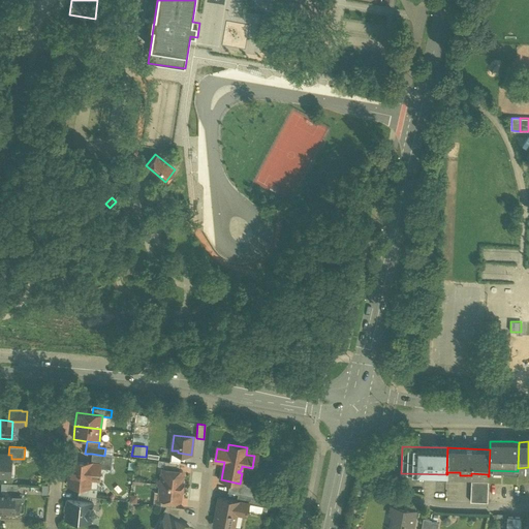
[(8,455),(0,454),(0,476),(10,477),(11,459),(11,455),(8,455)]
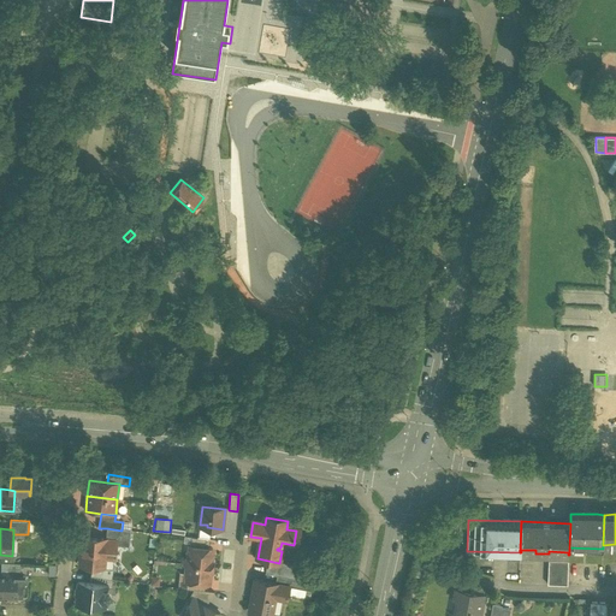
[(122,531),(107,528),(106,540),(106,542),(117,542),(116,543),(130,544),(131,531),(122,531)]
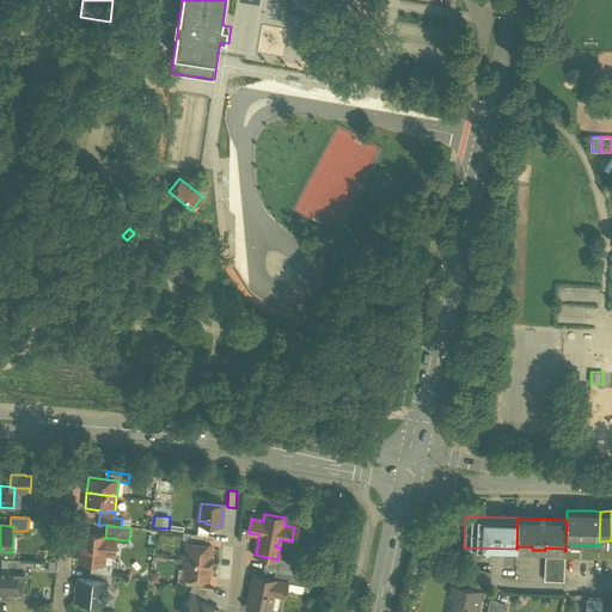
[(105,537),(83,534),(83,536),(84,536),(83,548),(81,548),(80,562),(92,563),(92,560),(103,561),(104,554),(114,555),(115,539),(116,538),(105,538),(105,537)]
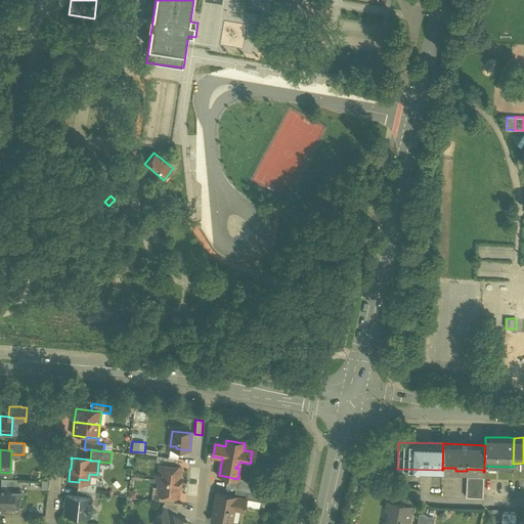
[(179,459),(164,457),(163,465),(178,467),(179,459)]
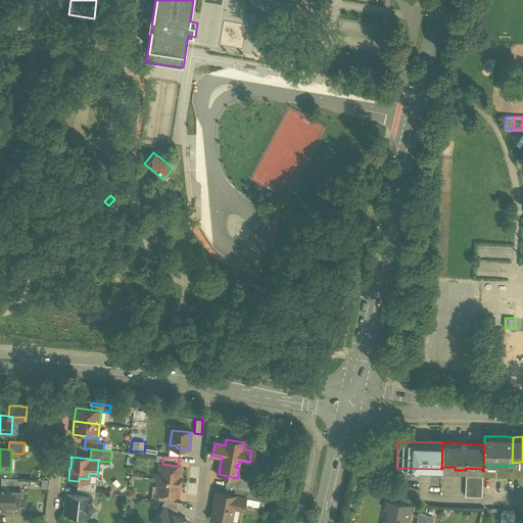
[(178,466),(162,464),(161,469),(159,470),(158,479),(181,481),(181,477),(179,477),(180,466),(178,466)]
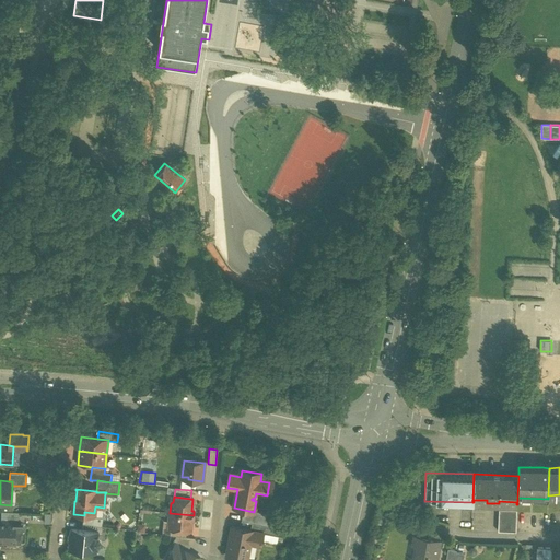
[(420,501),(408,501),(408,512),(420,512),(420,501)]
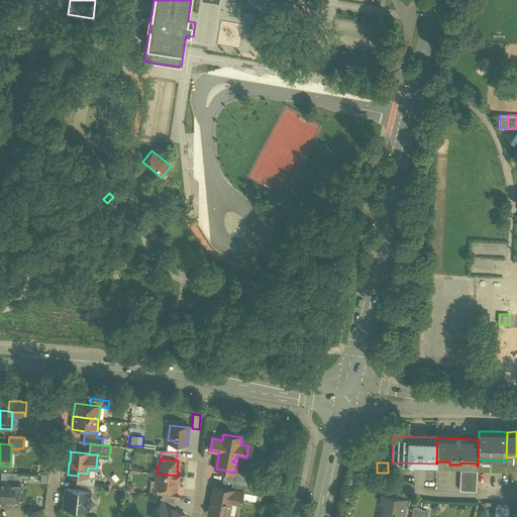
[(435,468),(418,467),(417,479),(423,479),(423,485),(435,485),(435,468)]
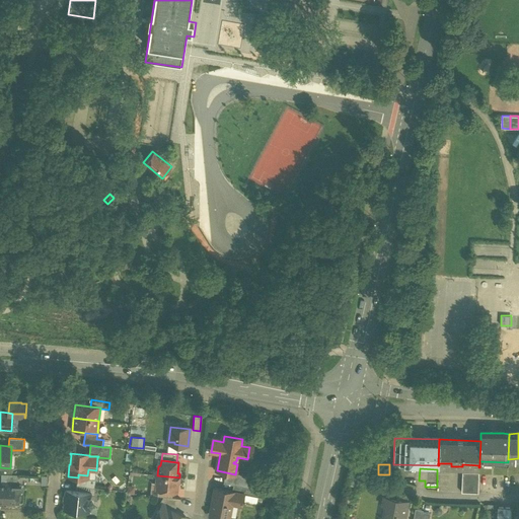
[(479,472),(462,472),(461,493),(478,493),(479,472)]
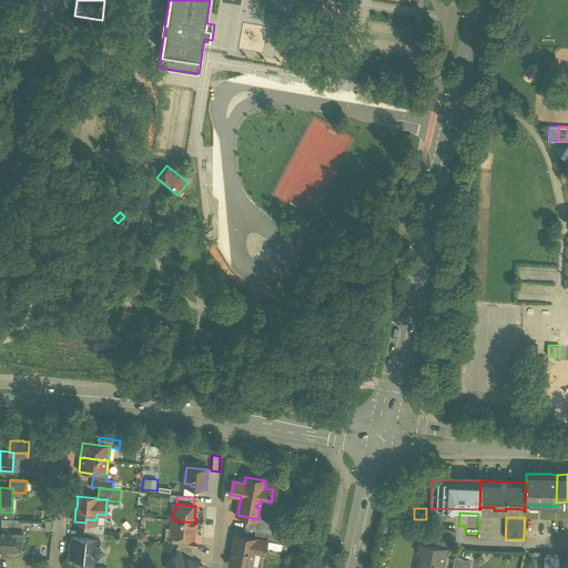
[(19,519),(1,519),(1,529),(14,529),(14,530),(19,531),(19,519)]
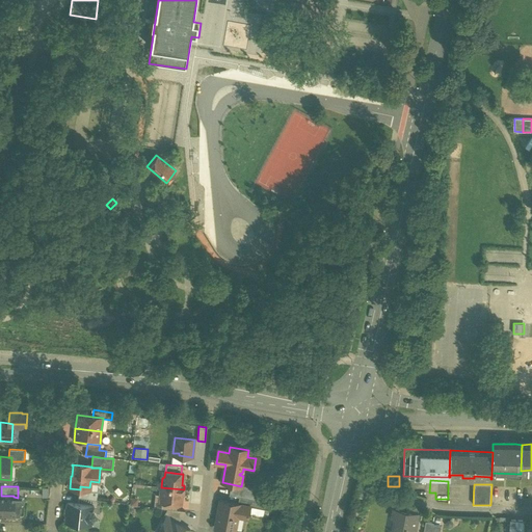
[(261,489),(246,486),(244,499),(258,501),(261,489)]
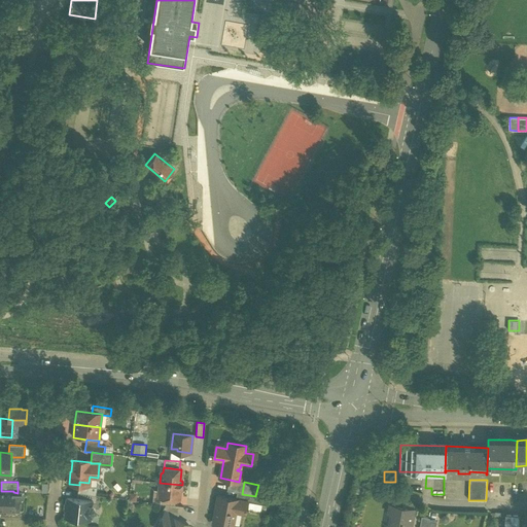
[(182,485),(160,483),(159,491),(161,494),(161,498),(176,499),(178,500),(179,489),(181,489),(182,485)]
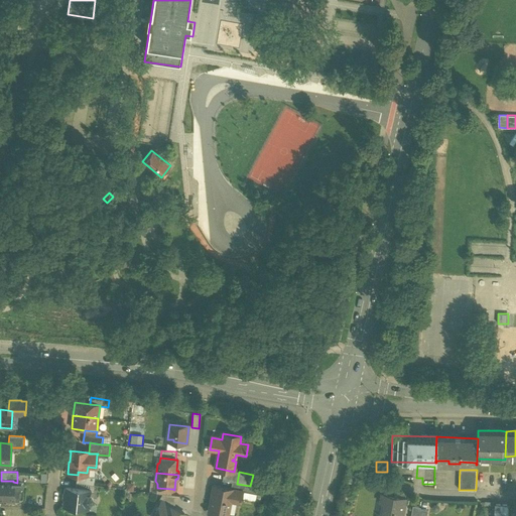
[(391,480),(365,475),(364,481),(377,484),(376,489),(389,492),(391,480)]
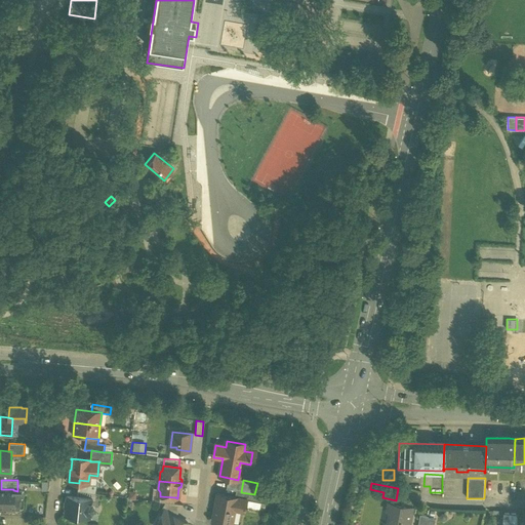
[(1,489),(0,488),(0,508),(12,509),(13,490),(13,489),(1,489)]
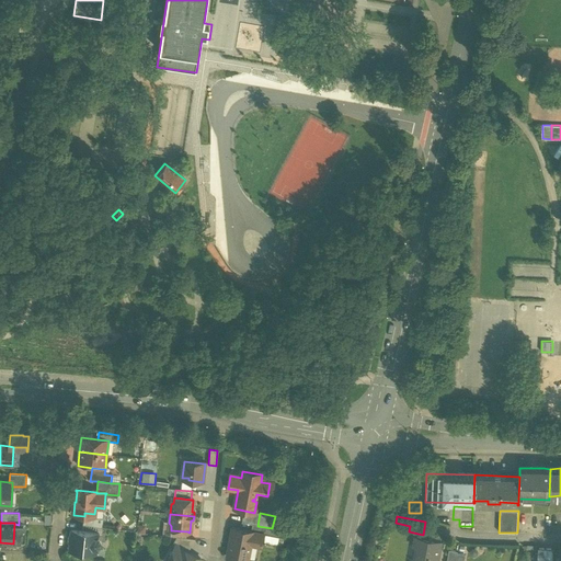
[(258,526),(253,525),(251,533),(264,535),(285,539),(287,531),(272,528),(258,526)]
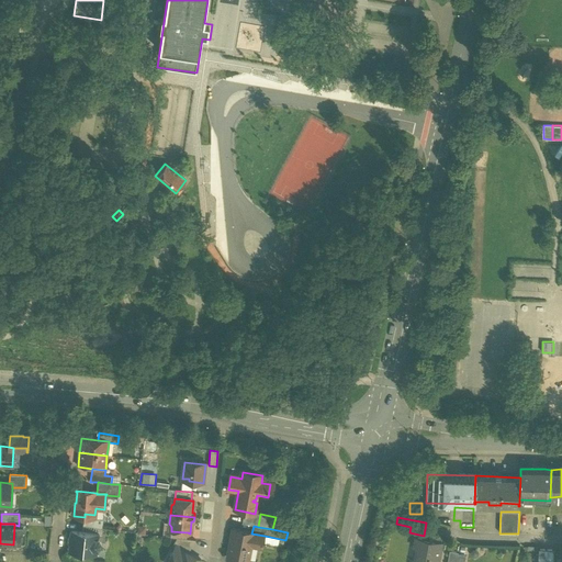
[(251,534),(234,530),(233,539),(234,539),(233,546),(229,544),(227,559),(244,561),(248,561),(251,547),(262,549),(265,536),(251,534)]
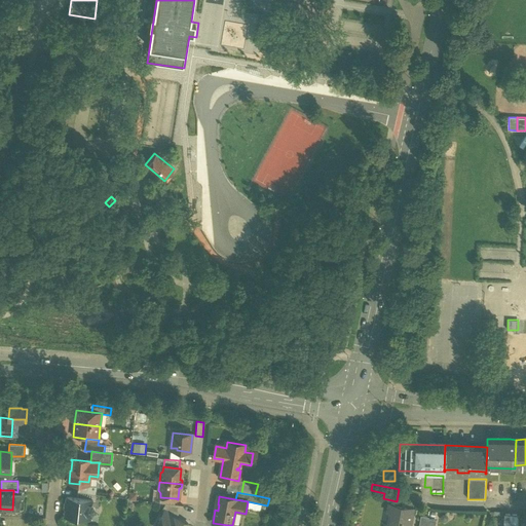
[(91,500),(67,498),(66,517),(89,519),(90,515),(91,515),(94,512),(94,509),(92,505),(91,505),(91,500)]
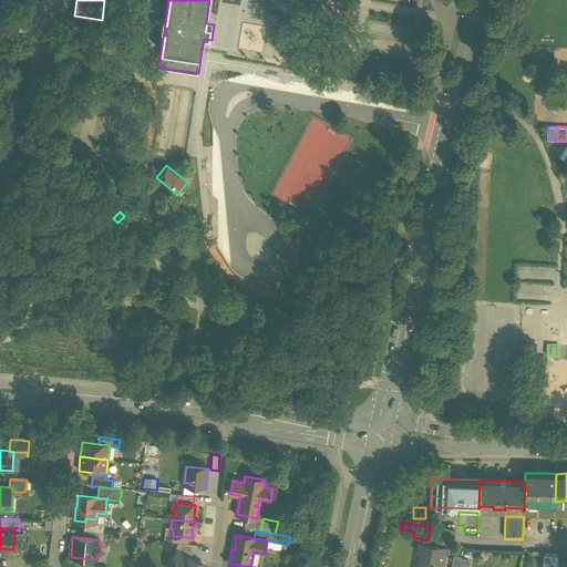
[(441,566),(445,547),(420,543),(418,553),(422,554),(419,566),(441,566)]
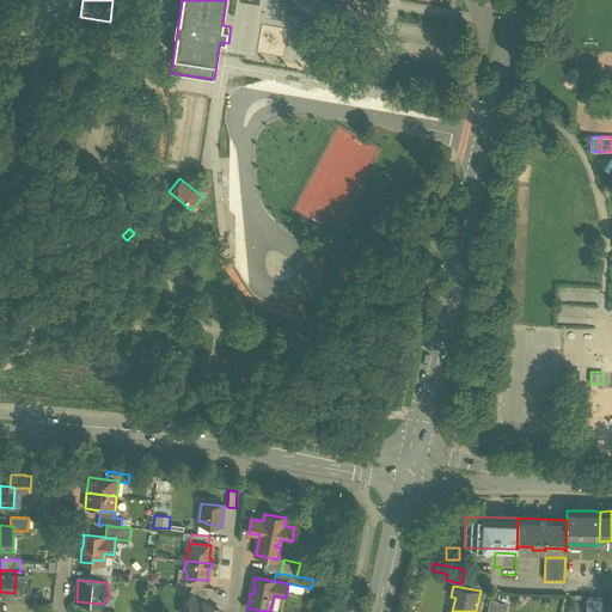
[(203,587),(193,587),(187,598),(189,599),(191,595),(206,603),(213,588),(203,587)]
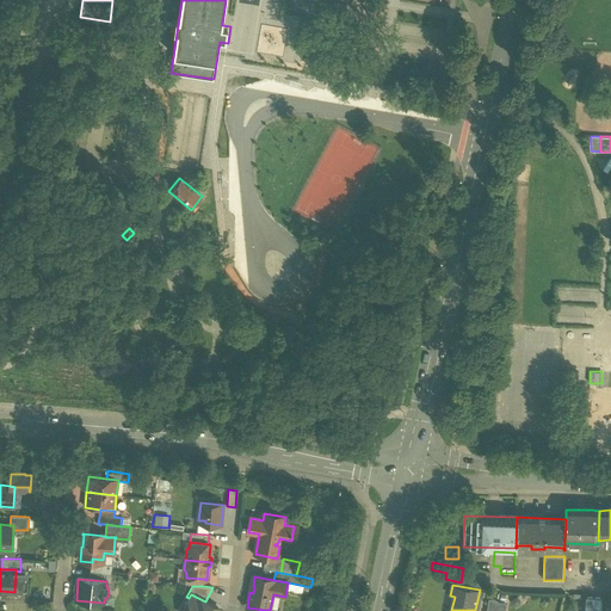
[(205,602),(191,594),(189,598),(185,606),(190,609),(187,610),(217,610),(218,610),(205,602)]
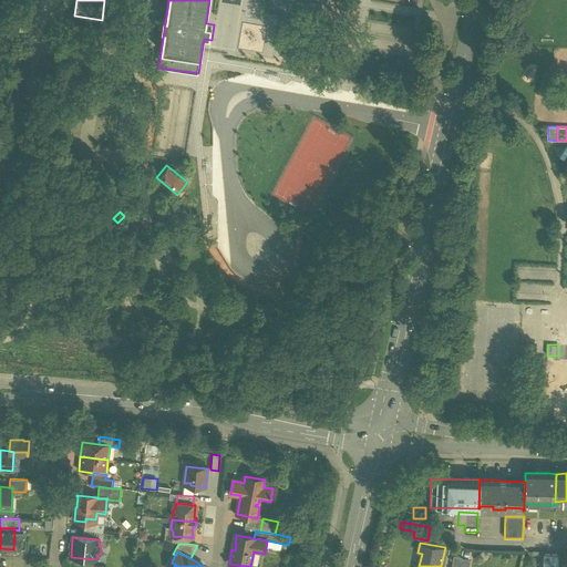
[(557,566),(558,554),(543,554),(542,566),(557,566)]
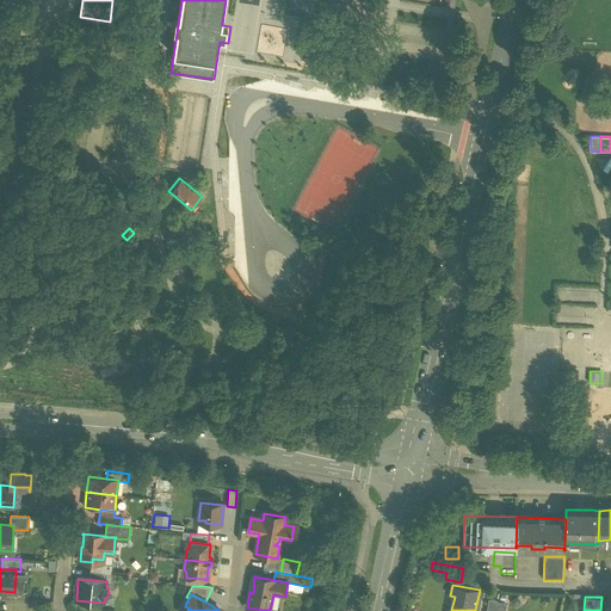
[(498,602),(488,599),(486,610),(495,610),(498,603),(498,602)]
